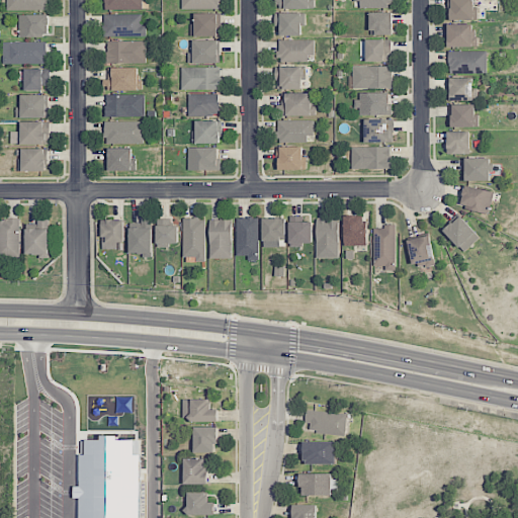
[(7,0),(7,10),(47,10),(47,0),(7,0)]
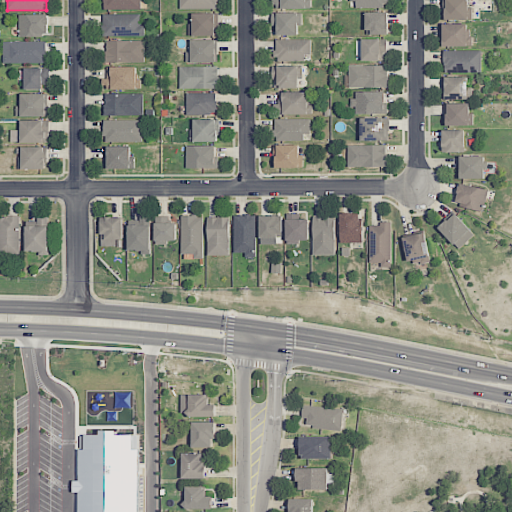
[(103,0),(104,10),(141,10),(140,0),(103,0)]
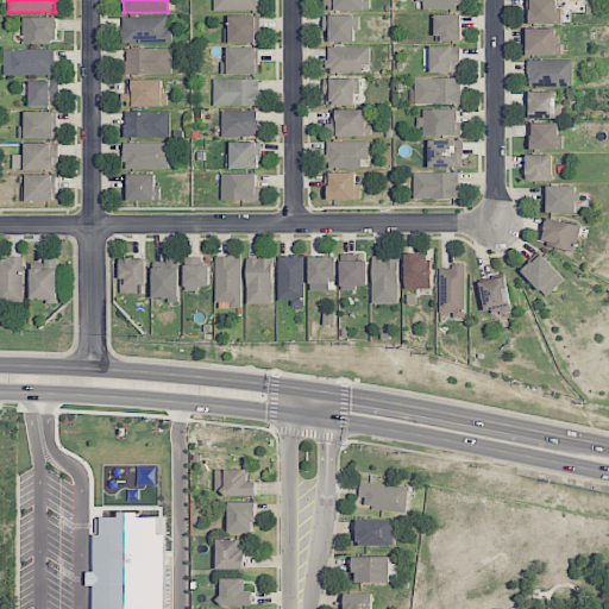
[(213,0),(214,10),(259,10),(258,0),(213,0)]
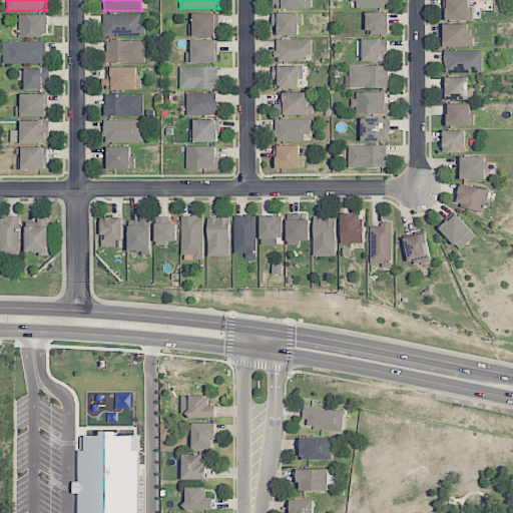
[(275,0),(276,8),(312,9),(311,0),(275,0)]
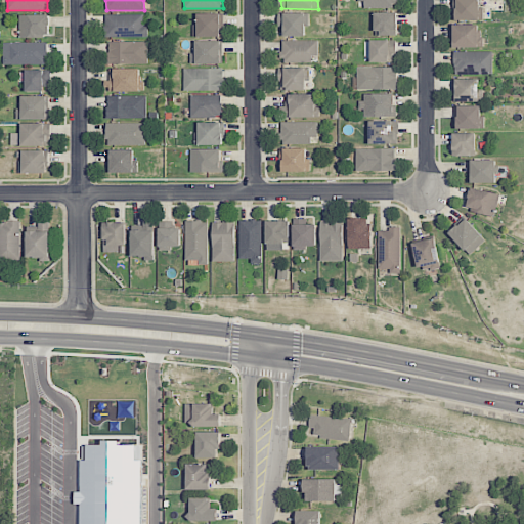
[(394,8),(394,0),(357,0),(357,1),(364,1),(364,7),(394,8)]
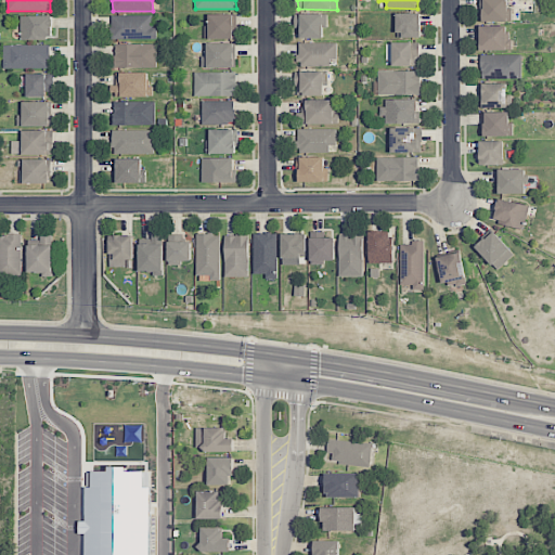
[(510,0),(479,0),(480,22),(510,22),(510,0)]
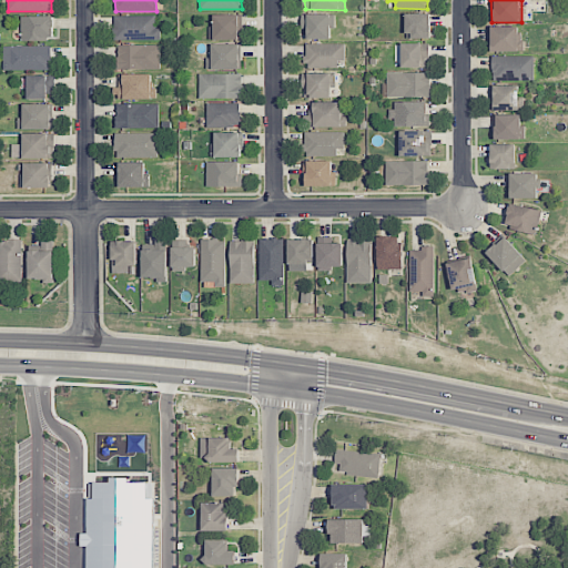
[(430,39),(430,14),(406,13),(406,38),(430,39)]
